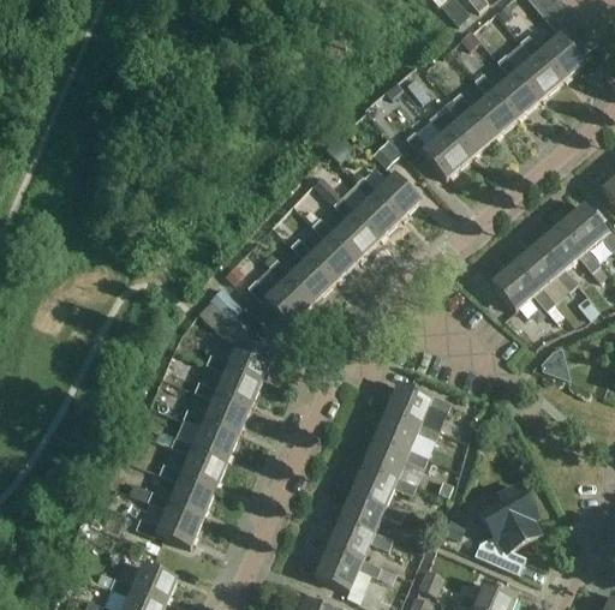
[(448,0),(441,6),(458,27),(470,16),(457,0),(448,0)]
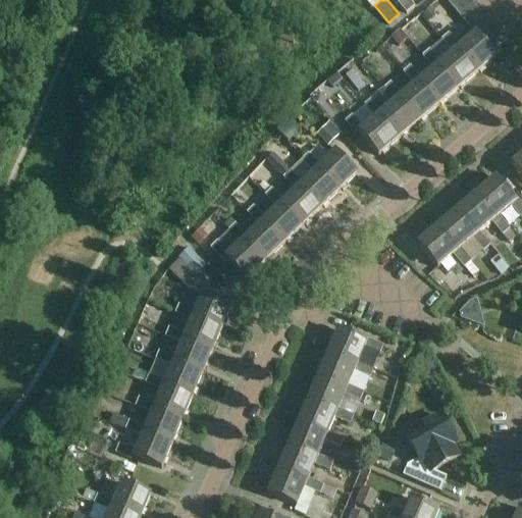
[(407,11),(416,4),(412,0),(398,0),(407,11)]
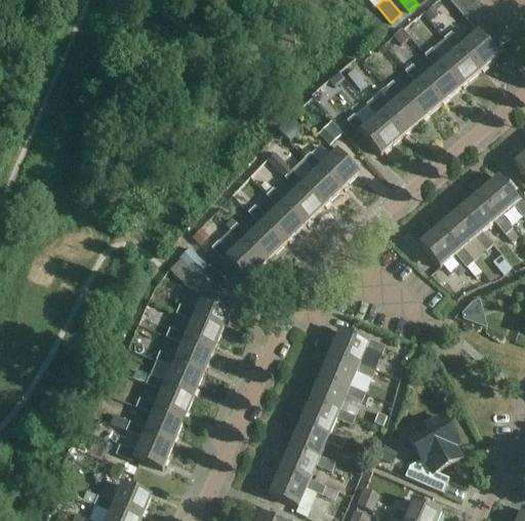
[(457,0),(454,3),(462,12),(477,0),(457,0)]
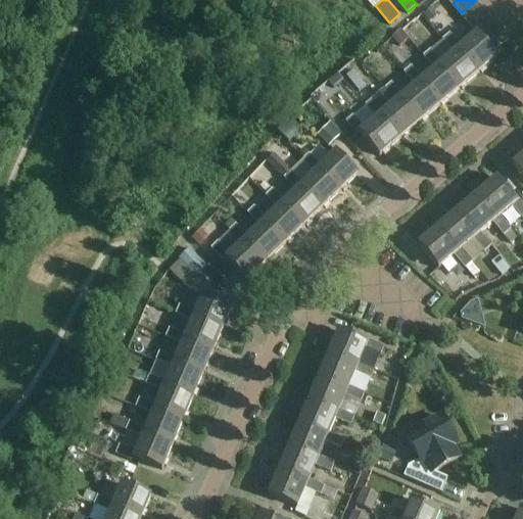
[(475,0),(461,12),(468,21),(485,7),(479,0),(475,0)]
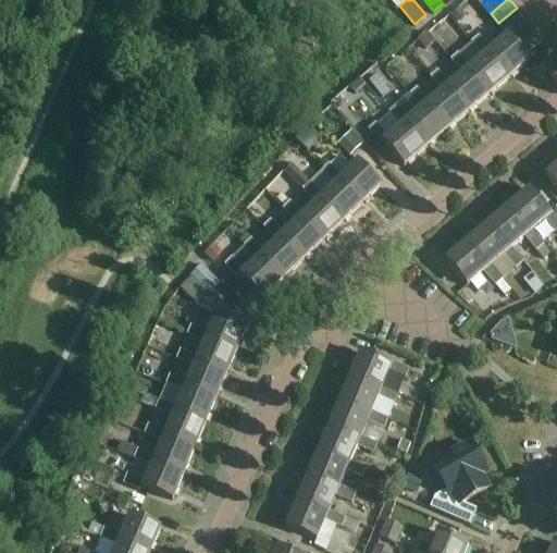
[(459,5),(452,12),(457,20),(466,13),(459,5)]
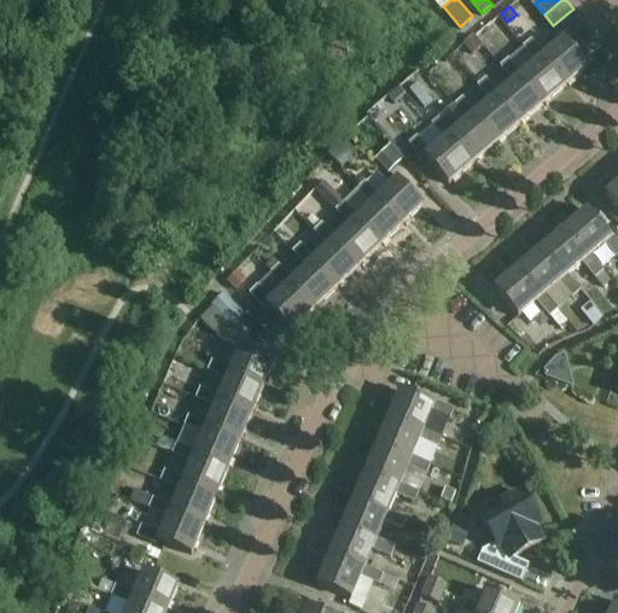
[(563,36),(582,21),(573,9),(553,25),(563,36)]
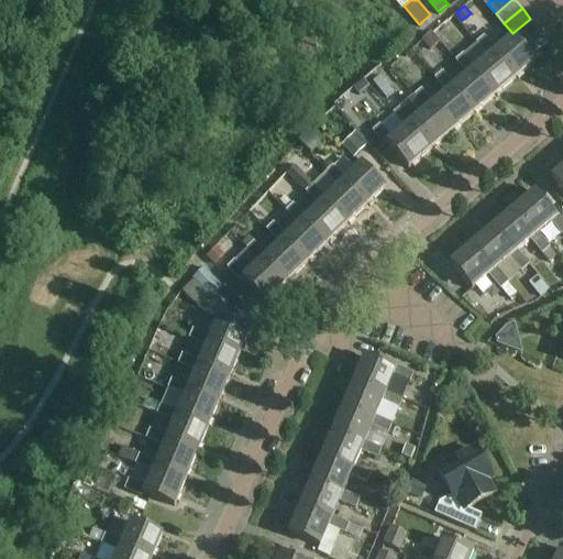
[(521,44),(539,29),(530,19),(512,33),(521,44)]
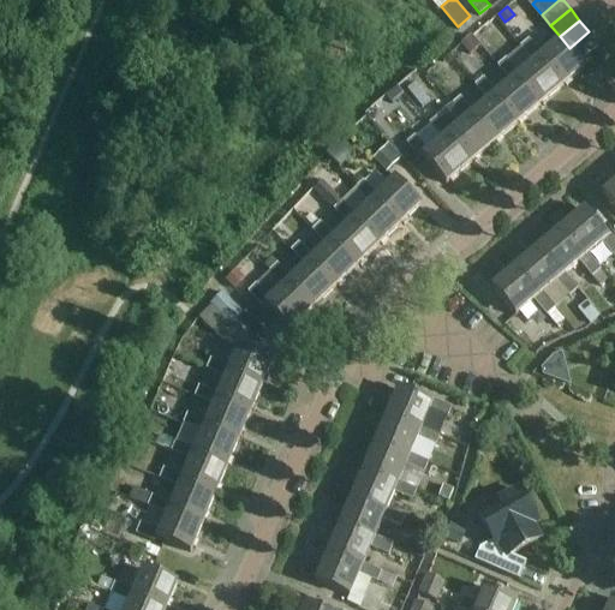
[(569,48),(579,58),(598,42),(589,31),(569,48)]
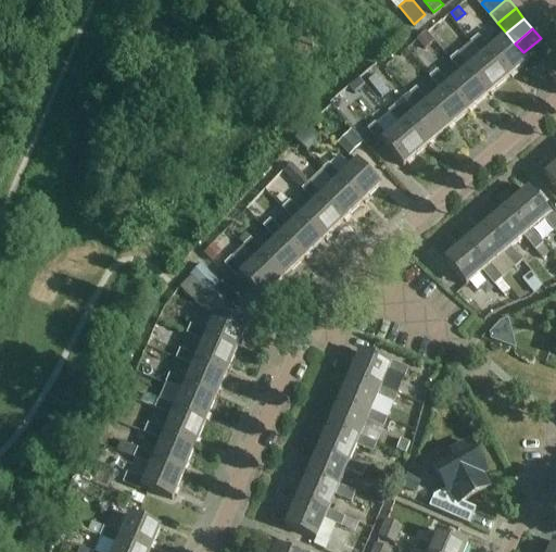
[(425,48),(436,39),(428,29),(417,39),(425,48)]
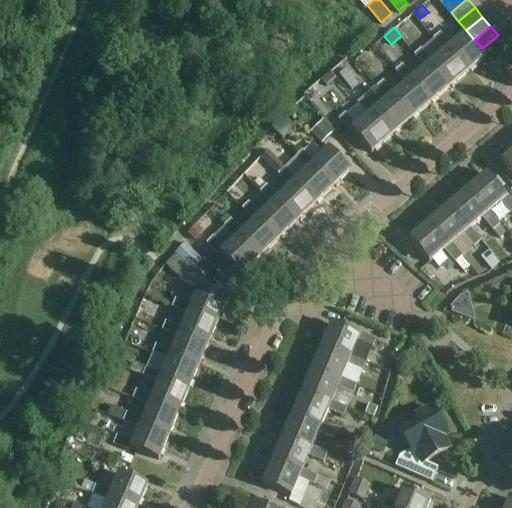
[(482,48),(474,40),(466,30),(453,41),(443,29),(436,35),(446,47),(448,45),(468,68),(486,53),(482,48)]
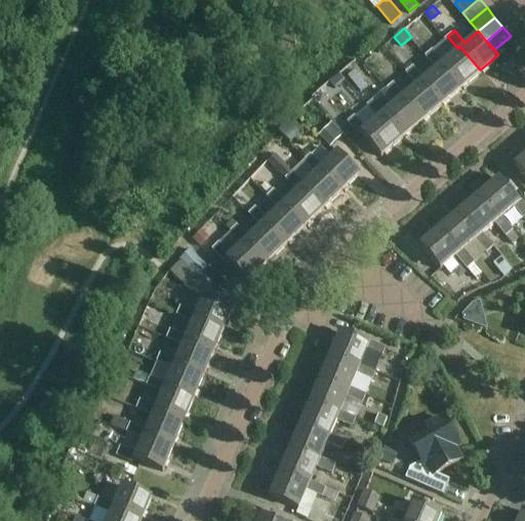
[(460,86),(480,70),(459,46),(457,48),(445,58),(435,46),(428,52),(438,65),(441,63),(460,86)]
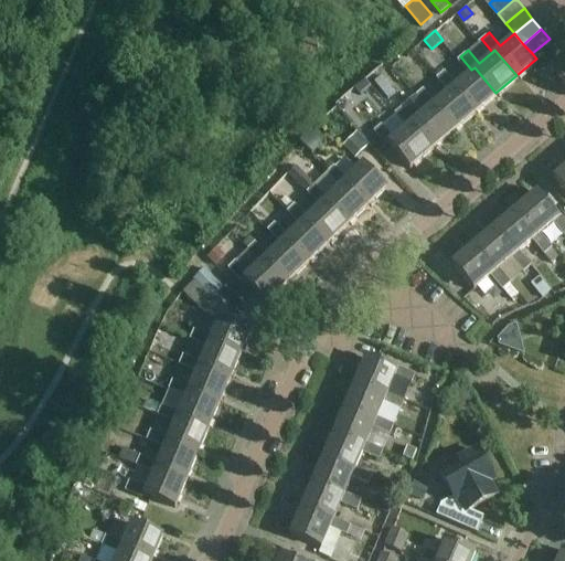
[(476,110),(496,93),(475,67),(471,70),(458,81),(447,67),(439,74),(450,87),(454,84),(476,110)]
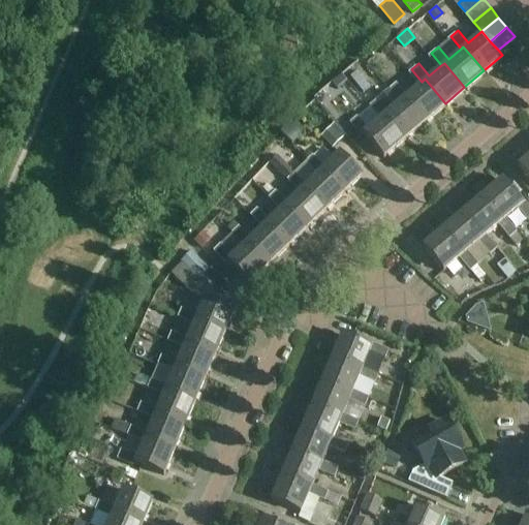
[(323,94),(334,88),(322,70),(313,76),(323,94)]
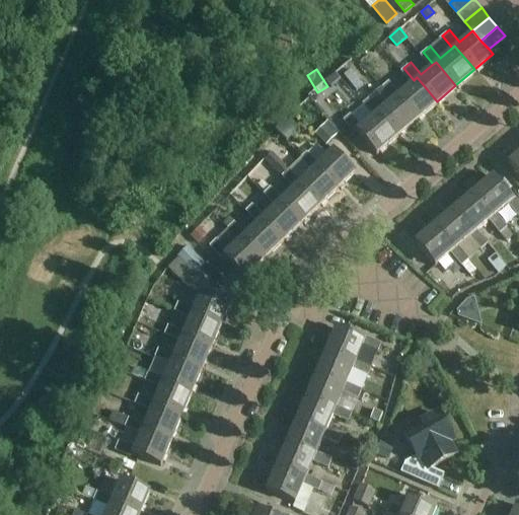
[(418,117),(437,101),(417,77),(414,80),(401,90),(392,78),(385,84),(395,95),(397,93),(418,117)]
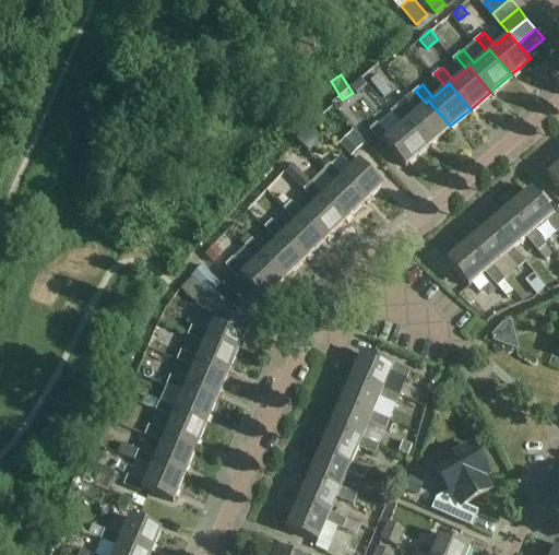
[(429,144),(450,126),(428,101),(426,103),(412,115),(402,103),(394,109),(404,120),(406,118),(429,144)]
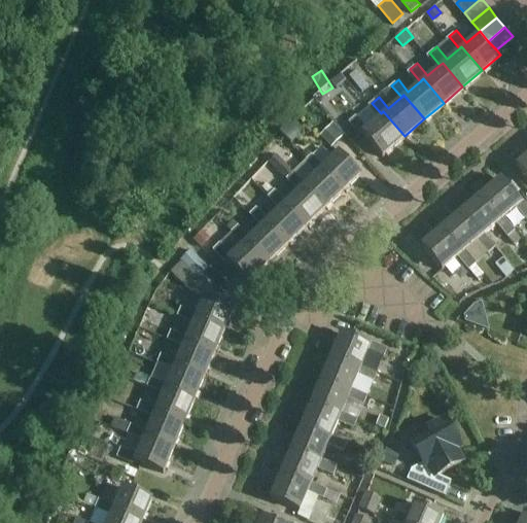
[(384,153),(405,136),(383,111),(381,113),(369,124),(359,113),(351,120),(360,131),(363,129),(384,153)]
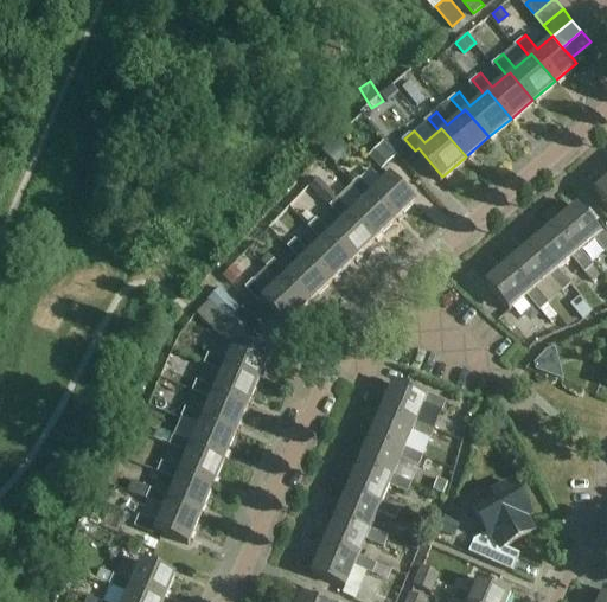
[(383,167),(397,153),(383,140),(369,154),(383,167)]
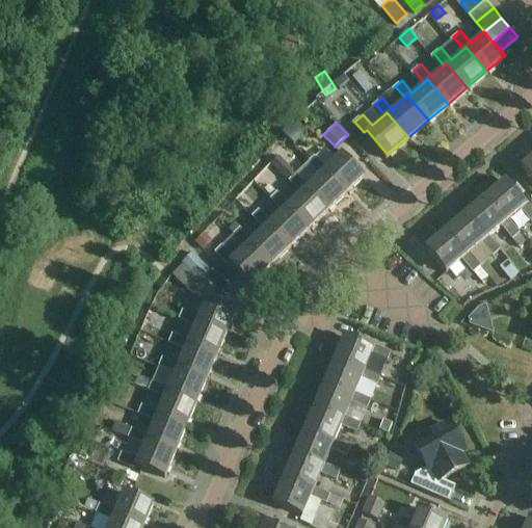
[(531,152),(520,162),(531,177),(531,152)]
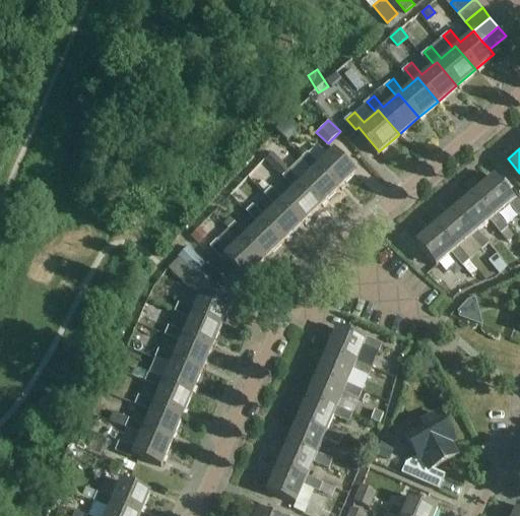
[(264,159),(293,189),(296,187),(317,208),(335,191),(314,169),(311,171),(301,181),(272,150),(264,159)]
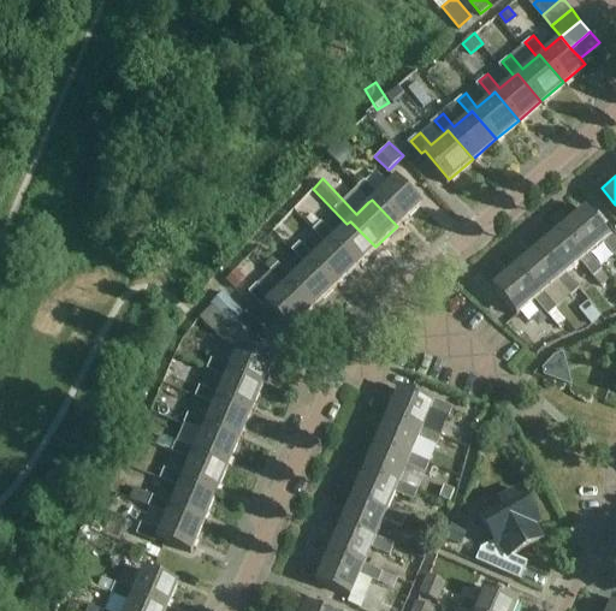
[(372,200),(397,226),(419,205),(394,179),(377,195),(362,181),(355,188),(368,202),(372,200)]
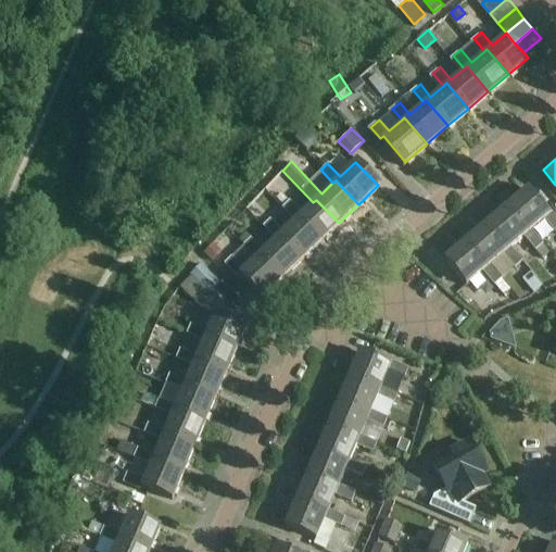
[(528,226),(530,224),(543,214),(555,228),(555,226),(555,213),(550,207),(546,210),(526,185),(506,201),(528,226)]
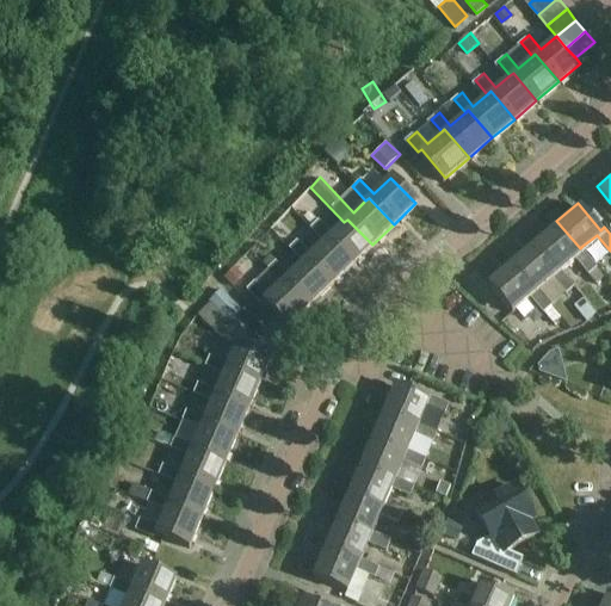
[(308,210),(303,215),(310,222),(315,217),(308,210)]
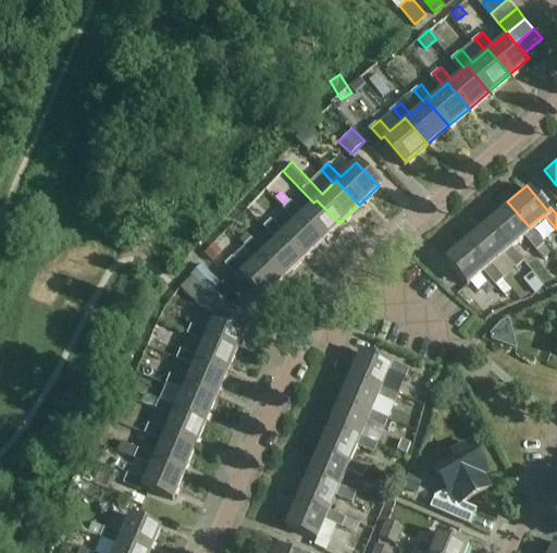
[(317,200),(313,203),(304,212),(292,199),(283,208),(295,220),(298,218),(321,242),(339,223),(317,200)]
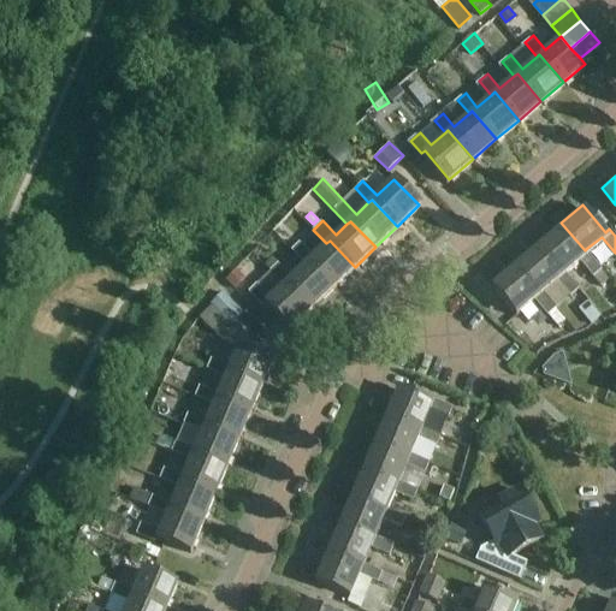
[(562,270),(564,267),(579,256),(592,272),(600,266),(602,265),(587,248),(585,250),(561,223),(538,242),(562,270)]
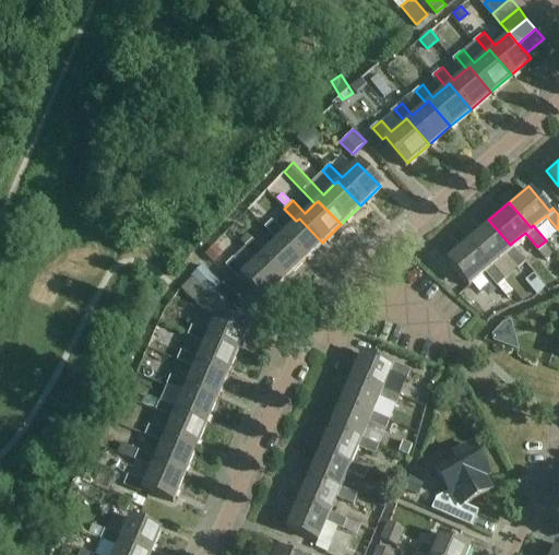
[(304,261),(322,243),(299,219),(296,221),(285,232),(273,220),(265,226),(277,239),(280,237),(304,261)]
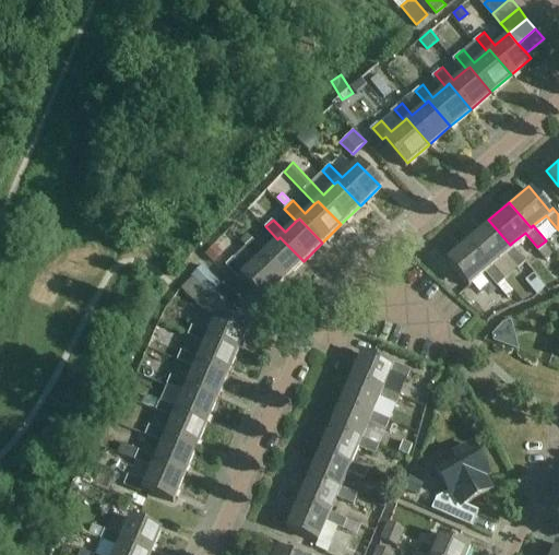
[(489,263),(491,260),(504,249),(516,264),(525,258),(512,243),(510,245),(488,220),(467,237),(489,263)]
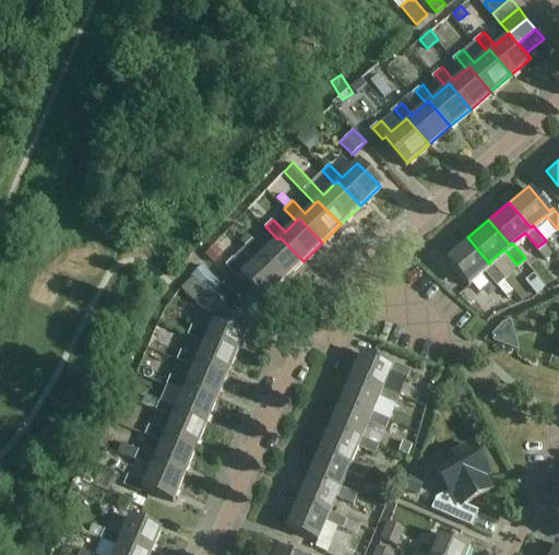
[(283,280),(304,261),(280,237),(277,239),(265,250),(253,238),(246,246),(257,259),(260,256),(283,280)]
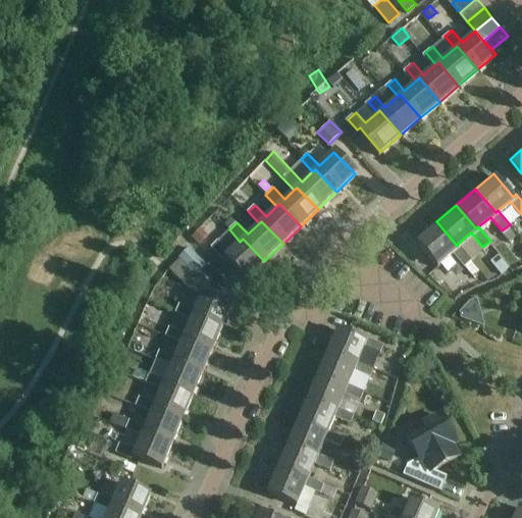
[(471,257),(459,243),(457,246),(436,221),(415,240),(435,263),(450,251),(462,264),(471,257)]
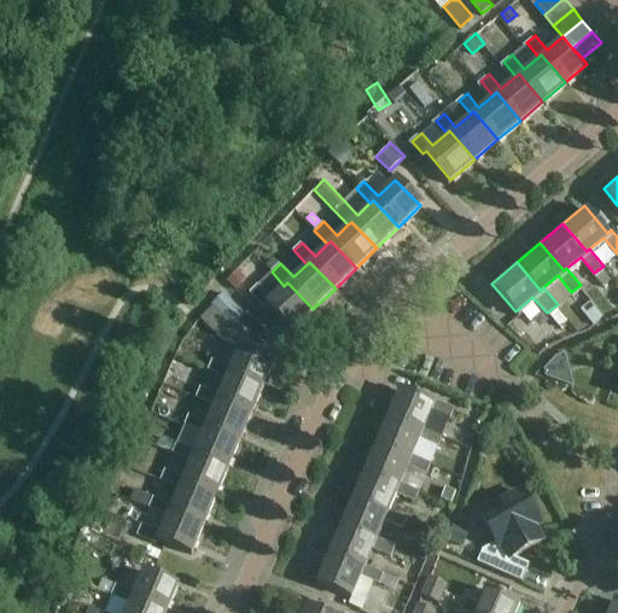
[(602,267),(594,273),(602,282),(610,275),(602,267)]
